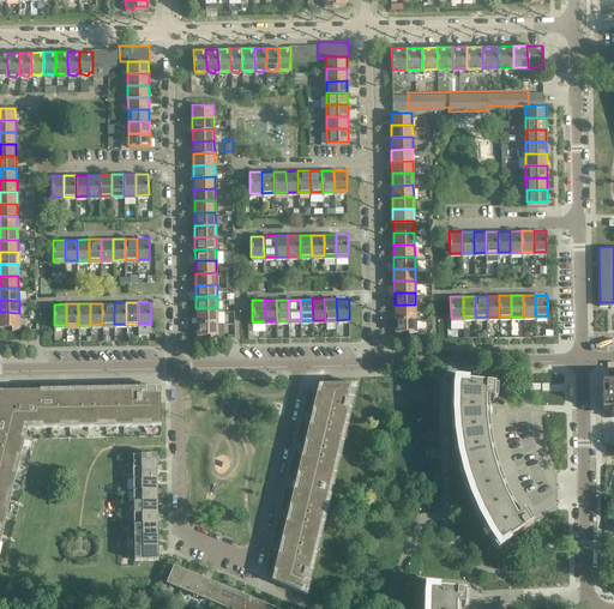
[(114,324),(114,303),(102,303),(102,324),(114,324)]
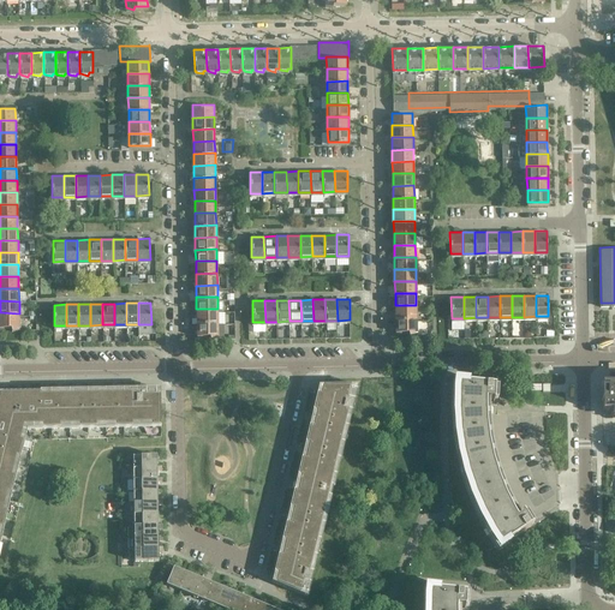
[(417,317),(416,305),(395,305),(395,317),(417,317)]
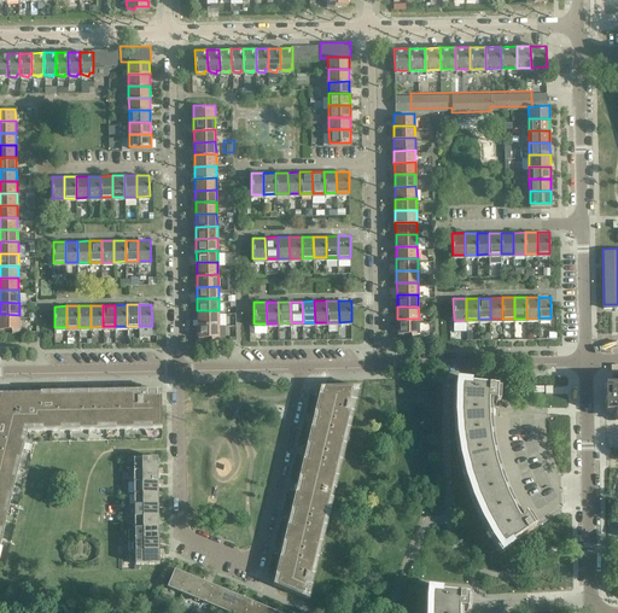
[(219,320),(229,320),(229,309),(220,309),(219,320)]
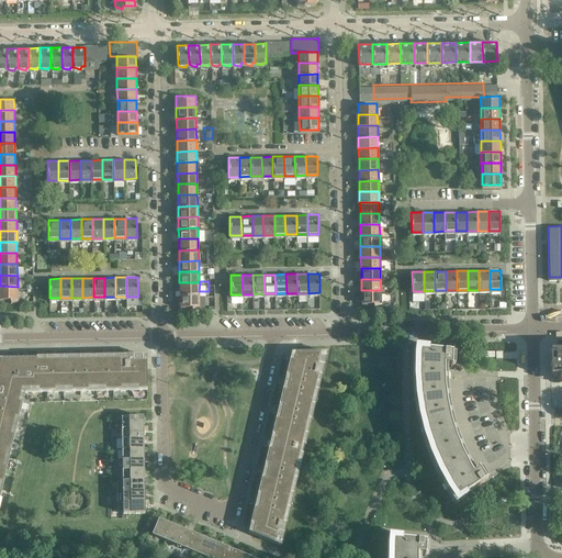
[(199,293),(199,282),(179,282),(180,293),(199,293)]
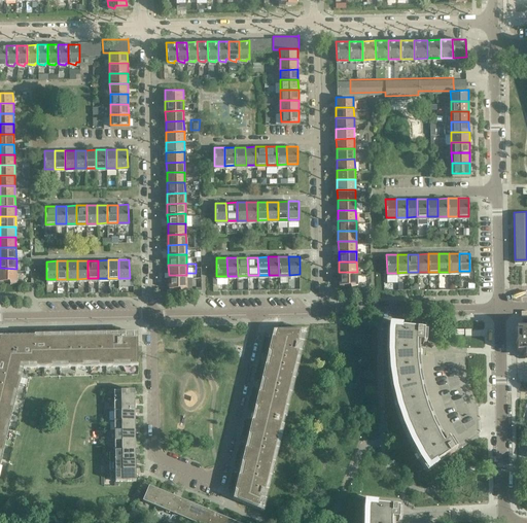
[(16,279),(16,269),(0,268),(0,278),(9,279),(10,281),(16,279)]
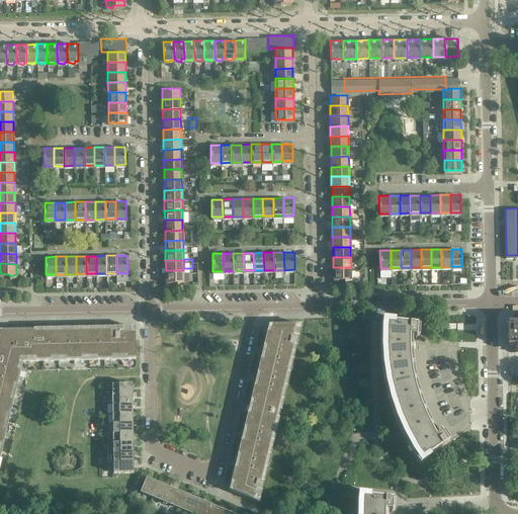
[(351,278),(351,267),(333,267),(333,278),(344,277),(345,280),(351,278)]
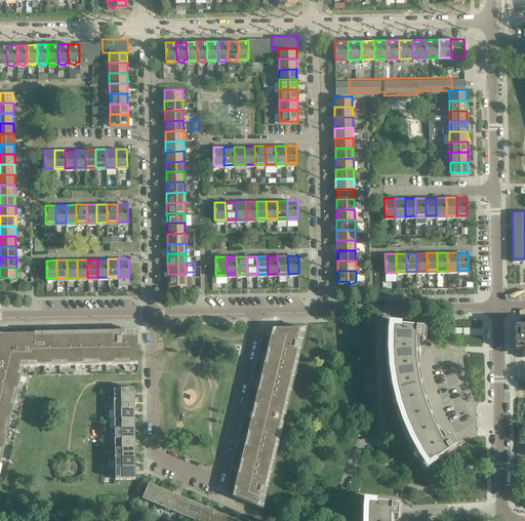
[(186,286),(186,274),(168,274),(168,285),(179,285),(179,287),(186,286)]
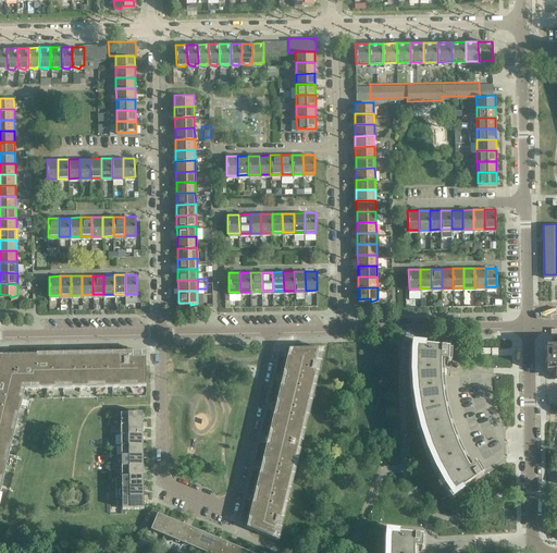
[(454,430),(448,415),(445,397),(443,381),(442,364),(449,365),(450,348),(447,348),(447,347),(413,344),(412,351),(412,370),(413,390),(417,409),(421,429),(428,447),(435,465),(445,482),(453,493),(481,474),(481,472),(483,471),(474,457),(468,462),(460,446),(454,430)]
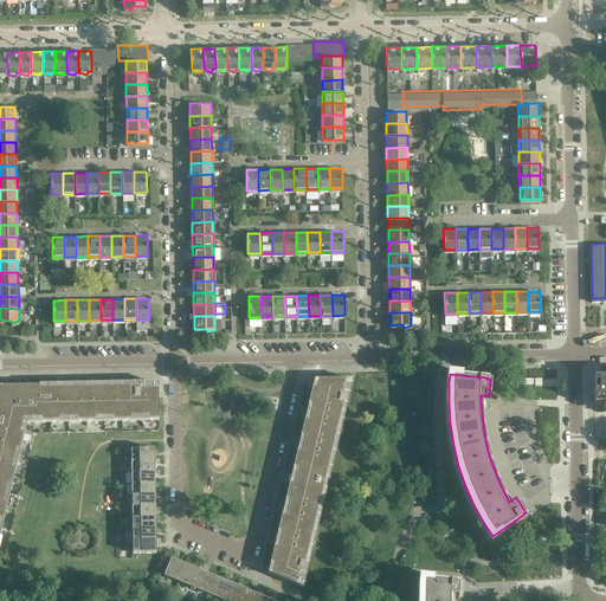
[(605,375),(604,376),(604,374),(593,374),(593,377),(594,377),(594,379),(593,379),(593,401),(603,401),(603,407),(605,407),(605,375)]
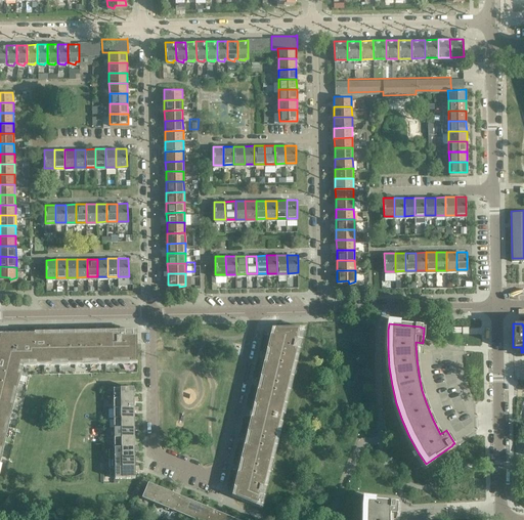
[(301,341),(302,341),(303,334),(305,325),(275,326),(273,333),(271,333),(268,347),(270,347),(267,360),(264,360),(261,375),(264,375),(260,388),(258,388),(255,401),(257,402),(254,416),(252,416),(248,430),(251,430),(247,443),(245,443),(242,457),(244,458),(241,471),(238,470),(234,484),(236,485),(234,494),(262,506),(265,490),(267,483),(264,483),(267,471),(270,472),(270,470),(267,469),(270,458),(273,459),(273,457),(270,456),(273,443),(276,444),(276,442),(274,441),(276,430),(279,431),(280,429),(277,428),(279,420),(281,420),(284,412),(281,410),(284,402),(287,403),(287,401),(284,400),(287,389),(290,389),(290,387),(287,387),(290,375),(293,376),(294,374),(291,373),(293,361),(296,361),(297,359),(294,359),(297,347),(300,348),(301,341)]
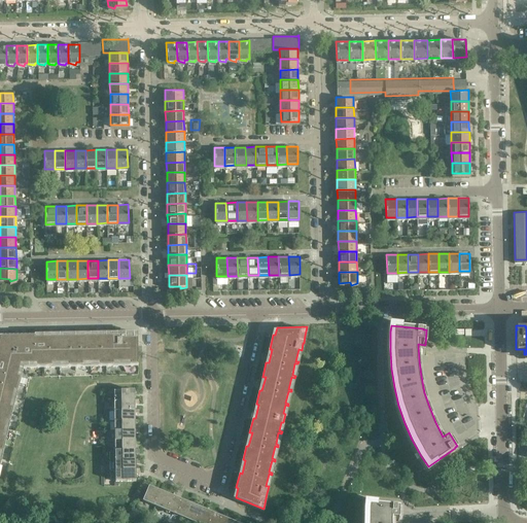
[(30,374),(138,372),(138,342),(137,342),(137,340),(137,337),(137,334),(137,329),(116,330),(116,332),(114,332),(112,332),(110,332),(107,333),(107,332),(105,332),(105,333),(101,333),(101,332),(99,332),(99,333),(97,333),(97,332),(95,332),(95,333),(92,333),(92,332),(90,332),(90,333),(85,333),(85,332),(83,332),(83,333),(81,333),(81,332),(79,332),(79,333),(76,333),(74,333),(70,333),(68,333),(66,333),(64,333),(61,333),(58,333),(55,333),(53,333),(53,334),(50,334),(50,333),(48,333),(48,334),(44,334),(44,333),(42,333),(42,334),(39,334),(39,333),(37,333),(37,334),(35,334),(35,333),(33,333),(33,334),(29,334),(29,333),(27,333),(27,334),(25,334),(25,333),(24,333),(24,334),(22,334),(22,333),(20,333),(20,334),(15,334),(0,333),(0,479),(4,481),(30,374)]
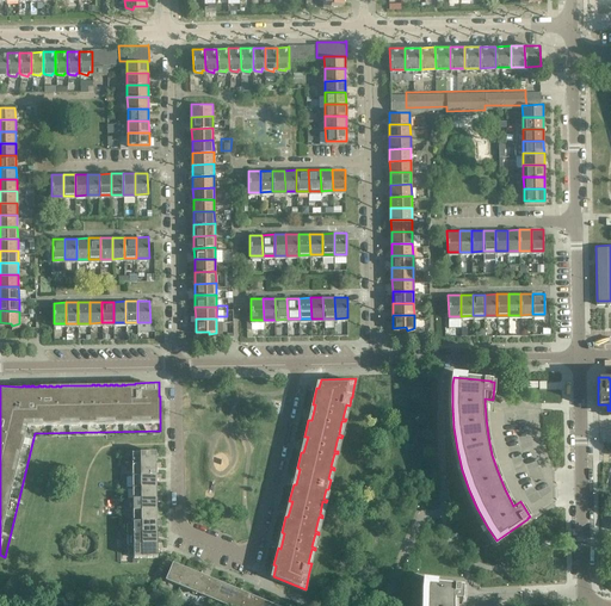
[(155,462),(155,452),(155,449),(131,450),(133,461),(127,461),(127,463),(133,463),(133,462),(155,462)]
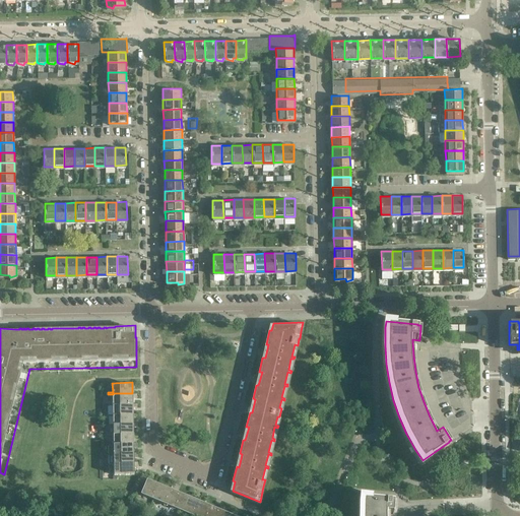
[(133,402),(132,393),(113,393),(113,394),(113,402),(108,402),(108,403),(113,403),(133,402)]
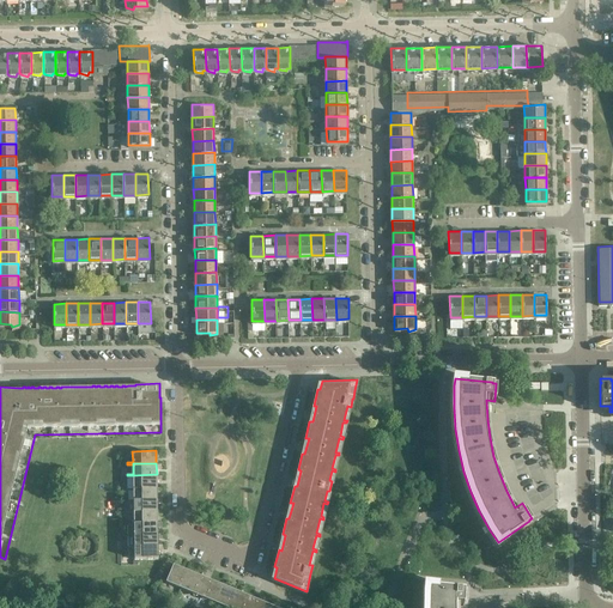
[(157,486),(157,474),(133,475),(133,485),(127,485),(127,487),(133,487),(133,486),(157,486)]
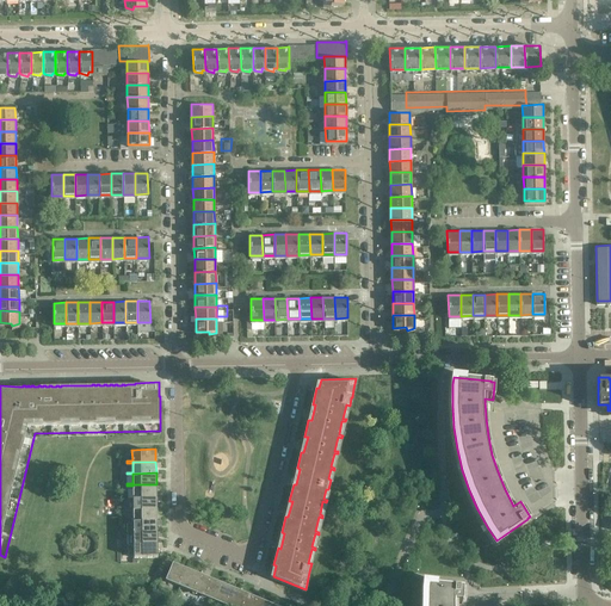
[(156,496),(156,487),(156,484),(133,484),(133,486),(133,495),(127,495),(127,498),(133,498),(133,496),(156,496)]
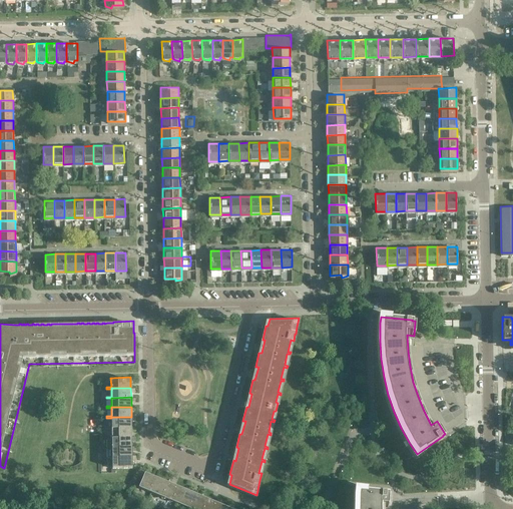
[(131,426),(131,419),(131,417),(111,417),(111,418),(111,425),(107,425),(107,427),(111,427),(131,426)]
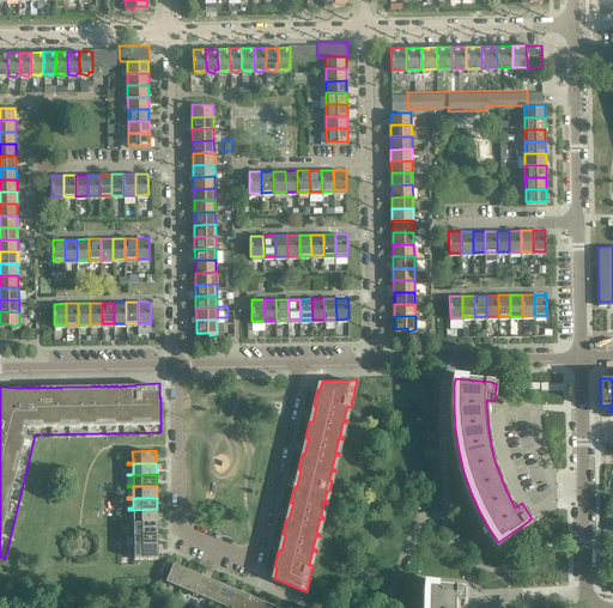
[(157,521),(157,511),(157,509),(133,510),(133,520),(128,520),(128,522),(133,522),(133,521),(157,521)]
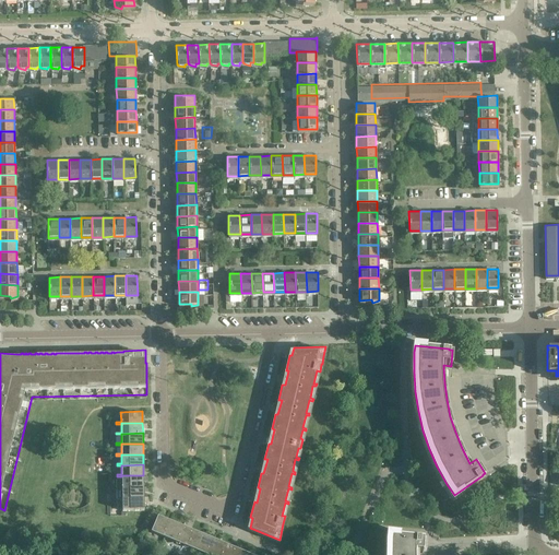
[(144,485),(143,475),(121,475),(121,476),(122,485),(117,485),(117,486),(122,486),(144,485)]
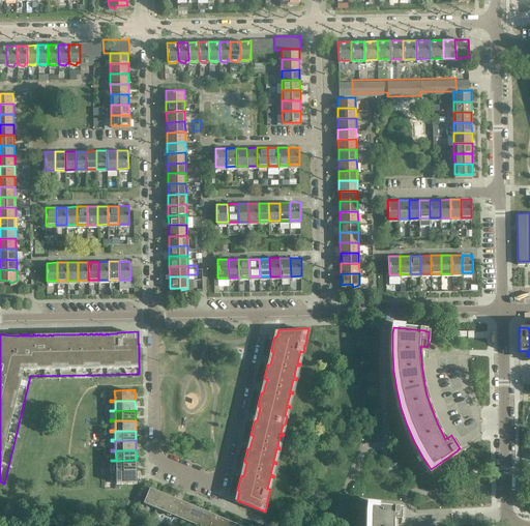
[(137,470),(137,460),(116,461),(116,469),(111,469),(111,471),(116,471),(116,470),(137,470)]
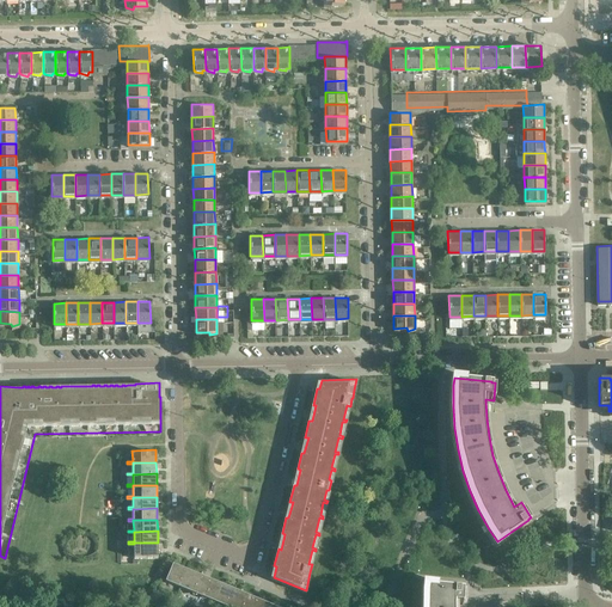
[(158,555),(158,543),(134,543),(134,544),(134,553),(128,553),(128,556),(134,556),(158,555)]
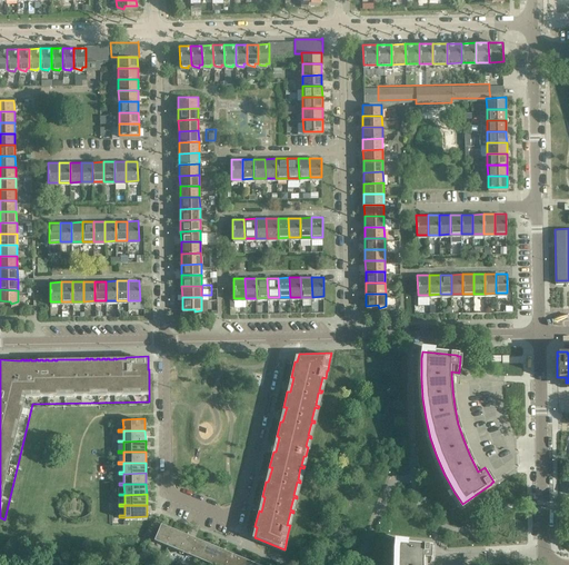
[(173,538),(178,528),(161,522),(155,537),(167,543),(170,536),(173,538)]
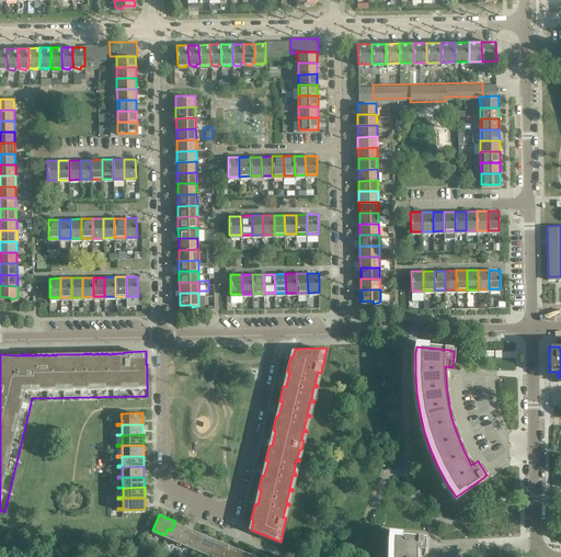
[(187,526),(175,521),(171,531),(168,529),(164,535),(182,542),(184,535),(183,535),(187,526)]
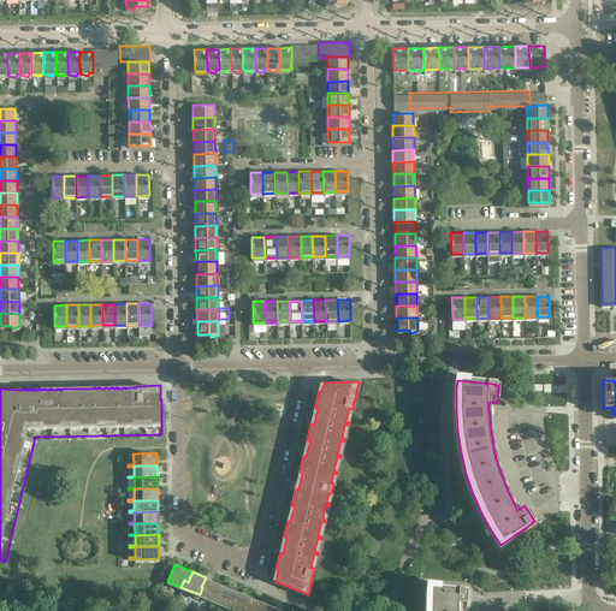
[(214,601),(221,583),(209,579),(206,588),(202,587),(200,594),(214,601)]
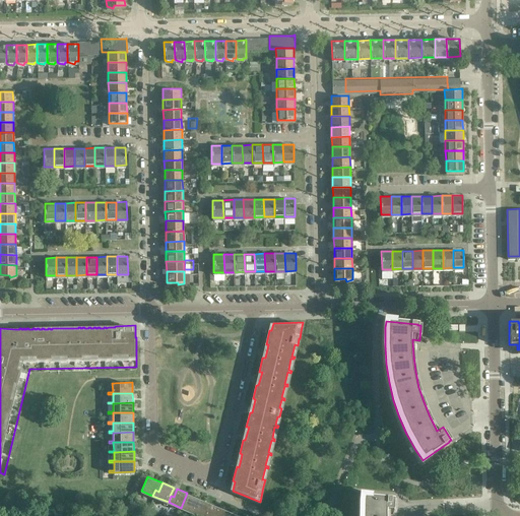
[(199,508),(203,500),(187,493),(181,508),(192,512),(195,506),(199,508)]
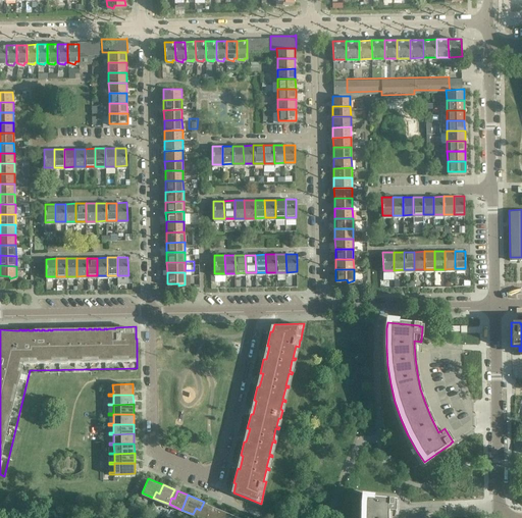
[(389,517),(397,517),(398,502),(395,502),(395,501),(363,498),(362,505),(361,517),(389,517)]
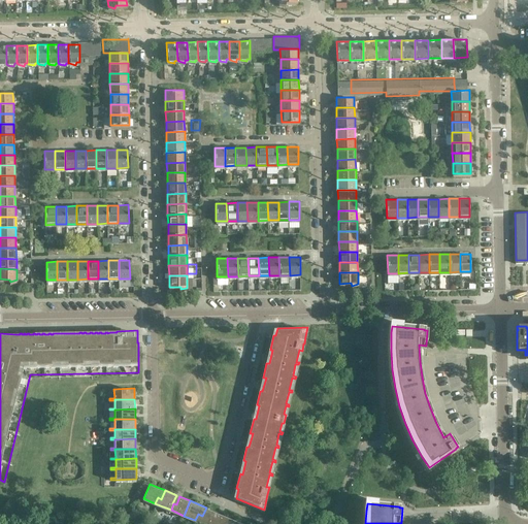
[(217,512),(206,508),(202,516),(198,514),(195,520),(204,523),(212,523),(215,521),(213,520),(217,512)]
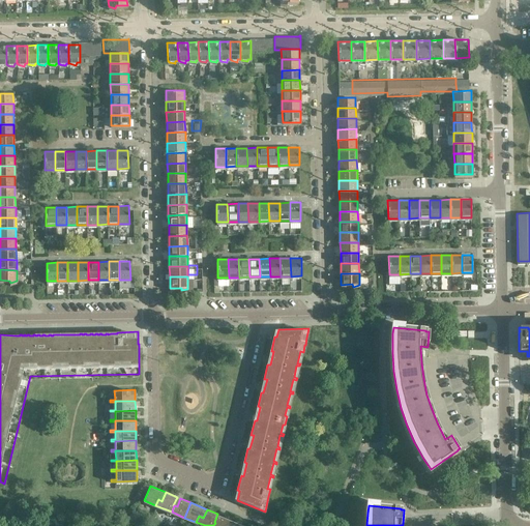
[(230,525),(233,520),(222,516),(218,524),(215,523),(213,525),(230,525)]
